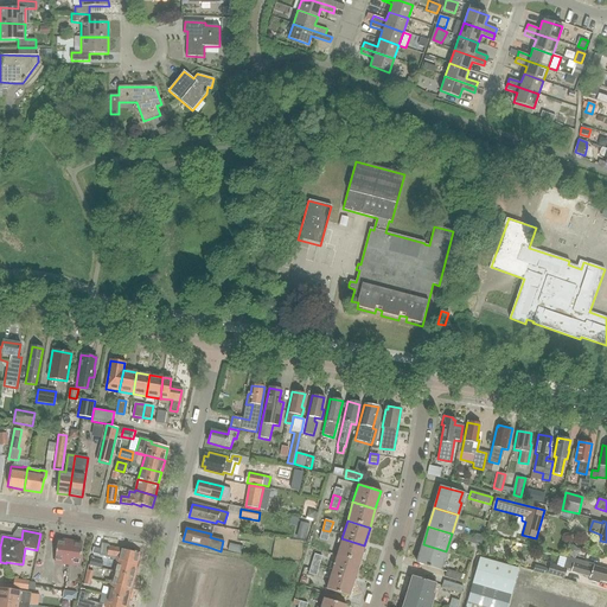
[(330,531),(323,530),(319,540),(326,542),(330,531)]
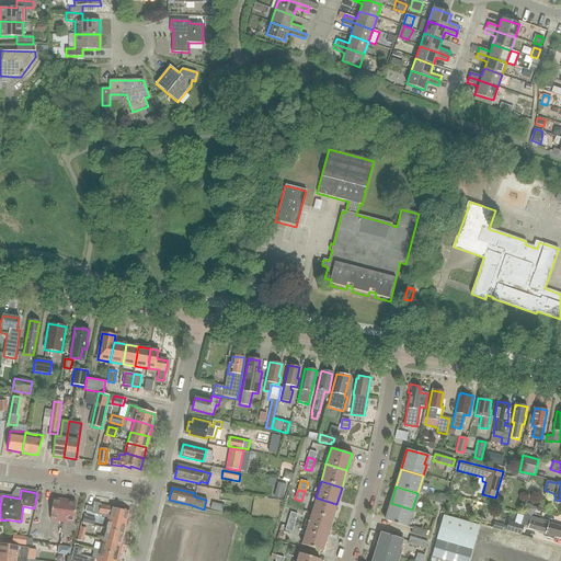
[(439,499),(434,496),(432,501),(443,504),(446,495),(441,493),(439,499)]
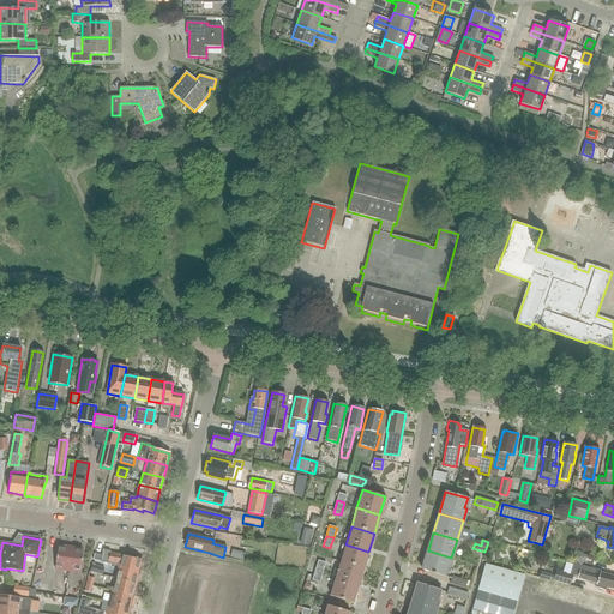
[(138,572),(142,560),(131,557),(130,558),(120,555),(109,554),(110,552),(109,552),(112,545),(97,543),(96,548),(103,549),(102,557),(101,560),(101,563),(107,564),(108,561),(120,564),(119,567),(138,572)]
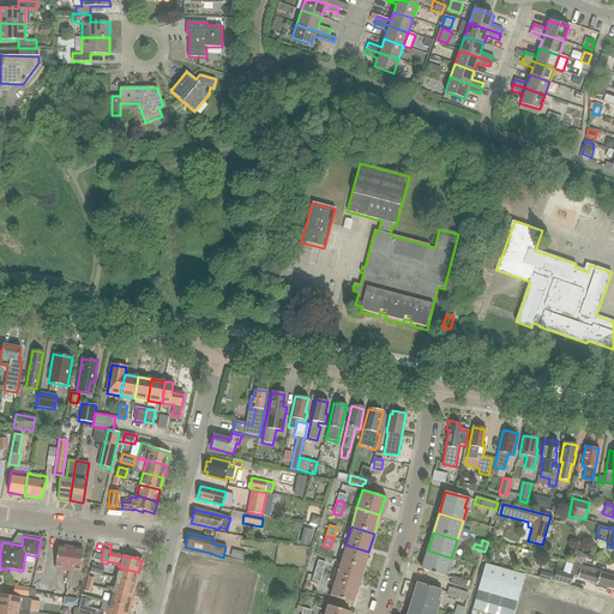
[(345,545),(339,564),(362,570),(368,552),(345,545)]
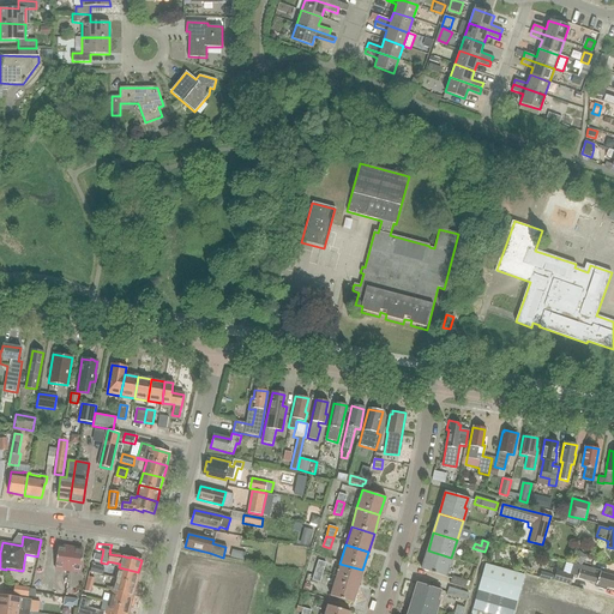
[(67,571),(71,548),(58,547),(55,569),(67,571)]
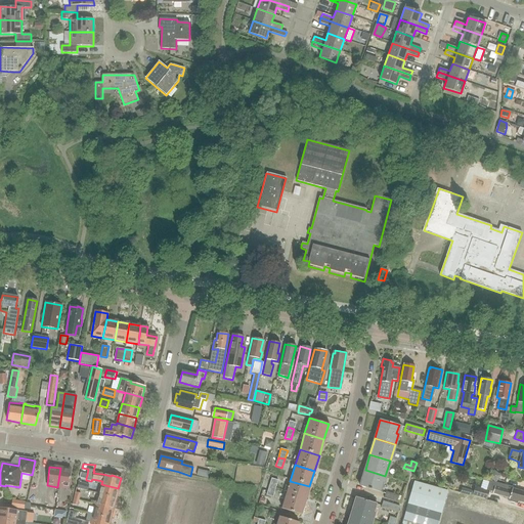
[(69,488),(71,469),(60,468),(57,487),(69,488)]
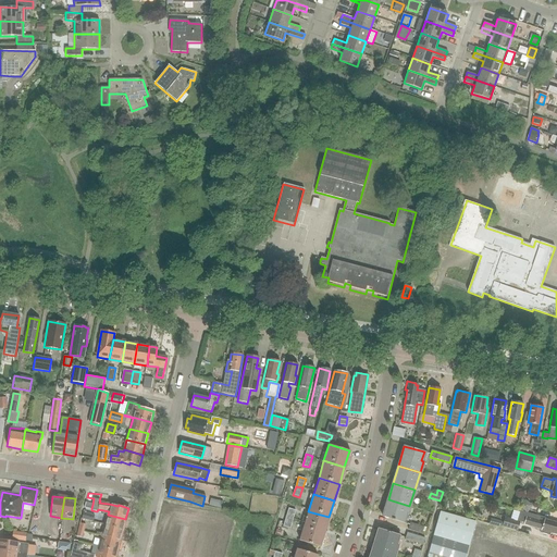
[(219,499),(208,497),(207,505),(217,508),(219,499)]
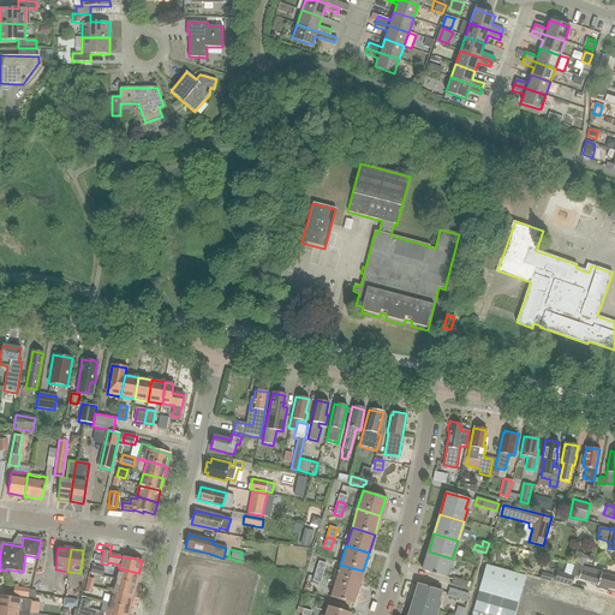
[(429,551),(423,571),(445,577),(447,567),(449,567),(452,559),(429,551)]
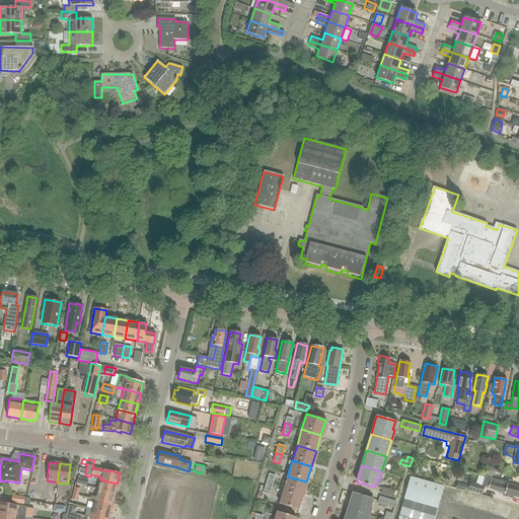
[(155,470),(143,518),(157,518),(168,473),(155,470)]
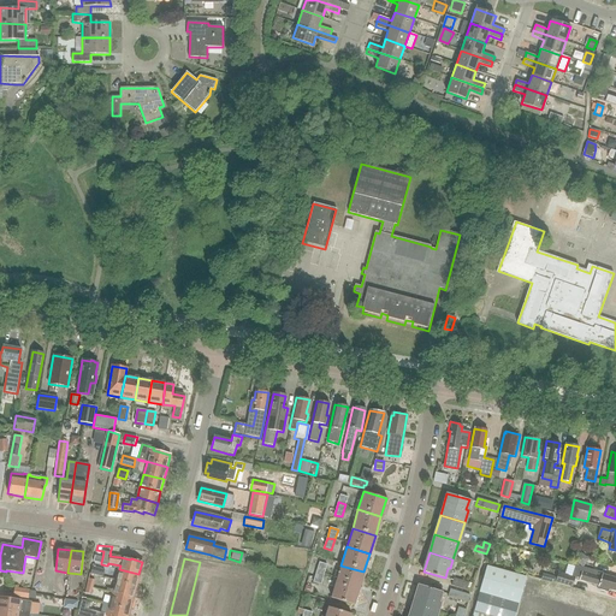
[(319,562),(317,573),(324,575),(327,564),(319,562)]
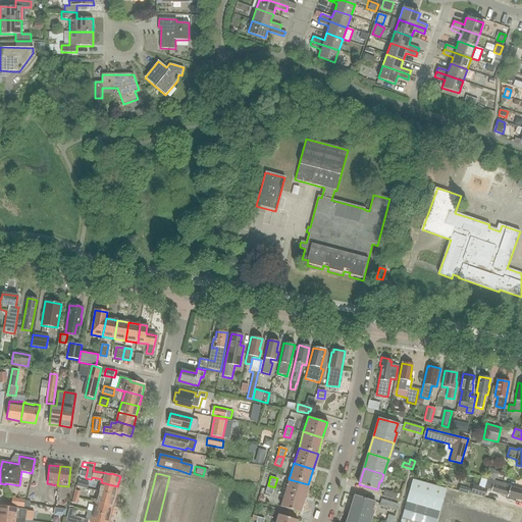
[(289,479),(284,492),(304,499),(308,484),(289,479)]
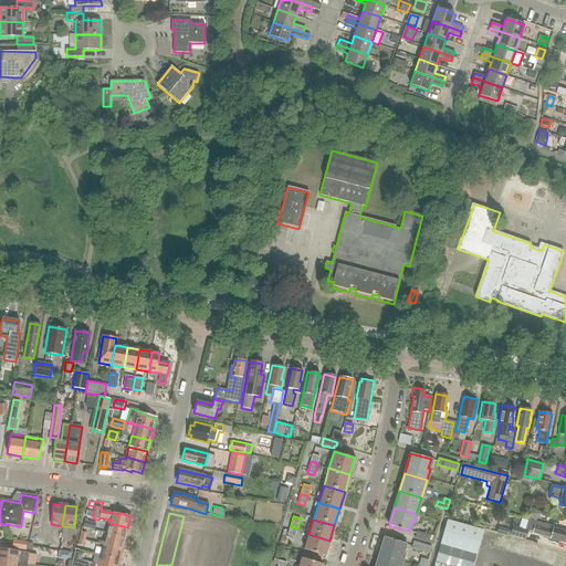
[(472,565),(477,554),(483,531),(447,520),(440,544),(433,565),(472,565)]
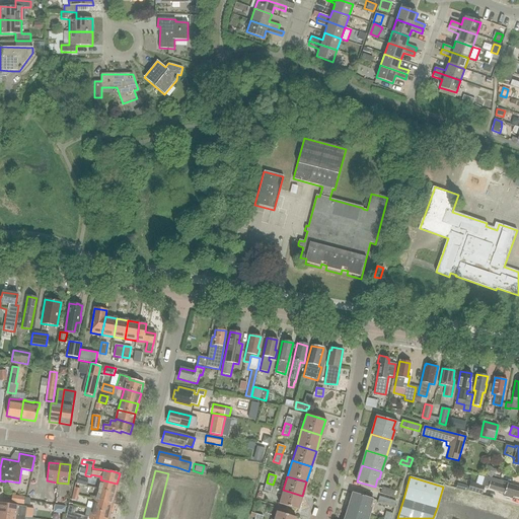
[(488,489),(504,493),(503,496),(511,499),(512,496),(518,498),(518,487),(507,484),(508,483),(486,476),(483,486),(486,486),(486,487),(488,488),(488,489)]
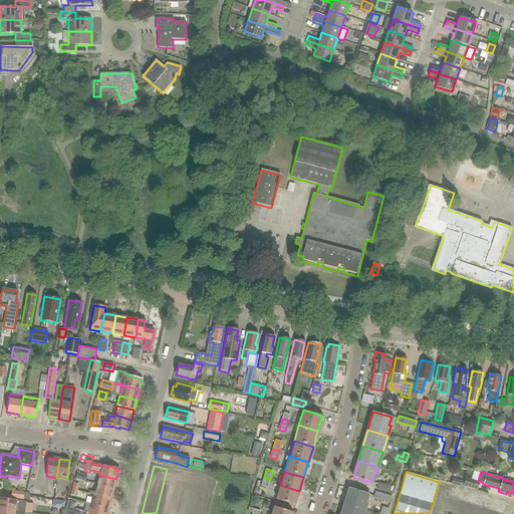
[(77,473),(76,479),(86,481),(87,476),(77,473)]
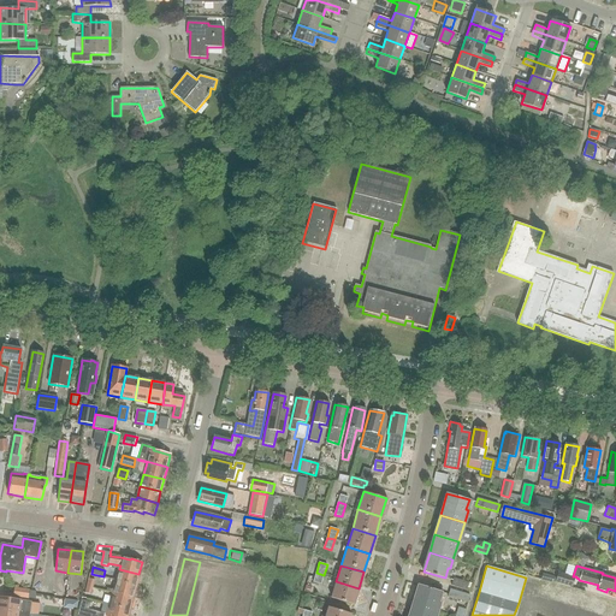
[(136,586),(138,574),(119,569),(116,580),(136,586)]
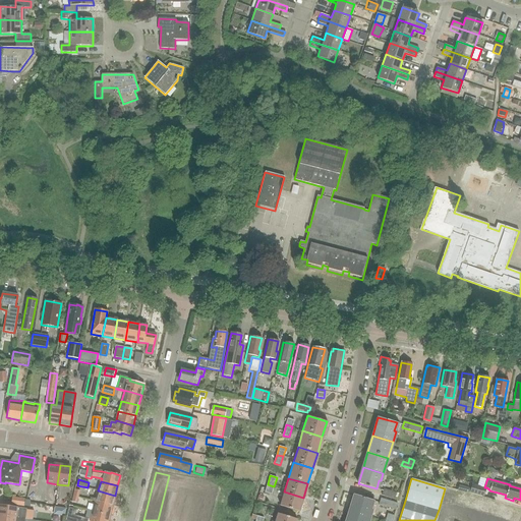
[(456,488),(469,493),(470,487),(458,483),(456,488)]
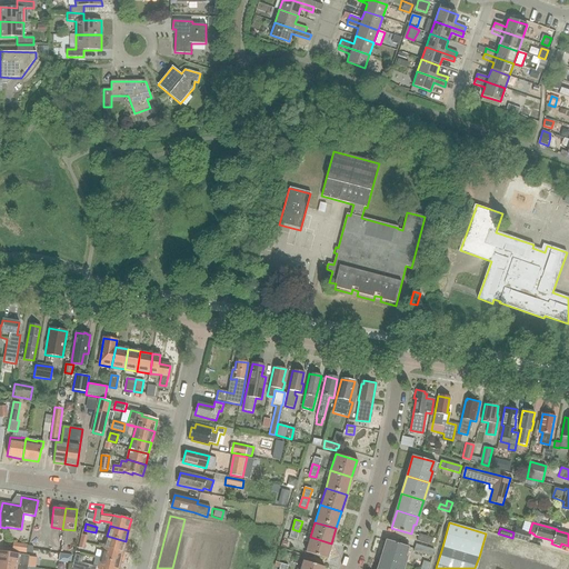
[(299,531),(292,529),(289,538),(296,540),(299,531)]
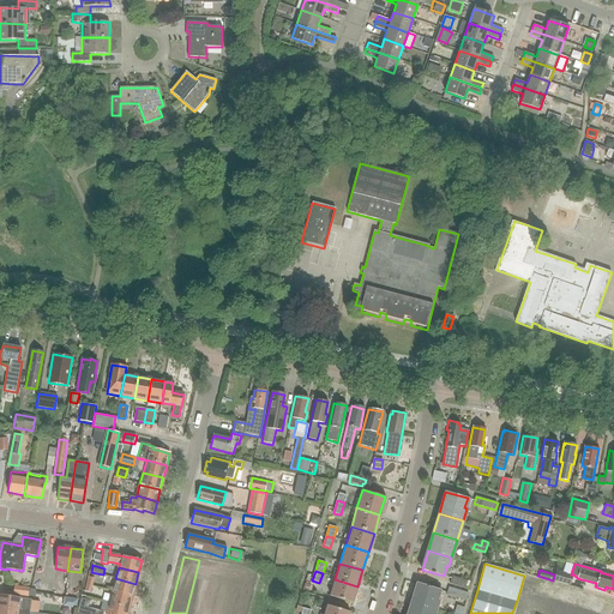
[(554,581),(571,585),(573,575),(557,571),(554,581)]
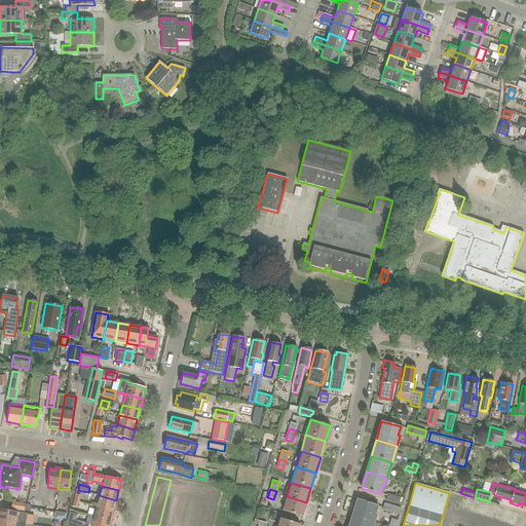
[(404,498),(388,493),(386,500),(399,504),(400,502),(402,503),(404,498)]
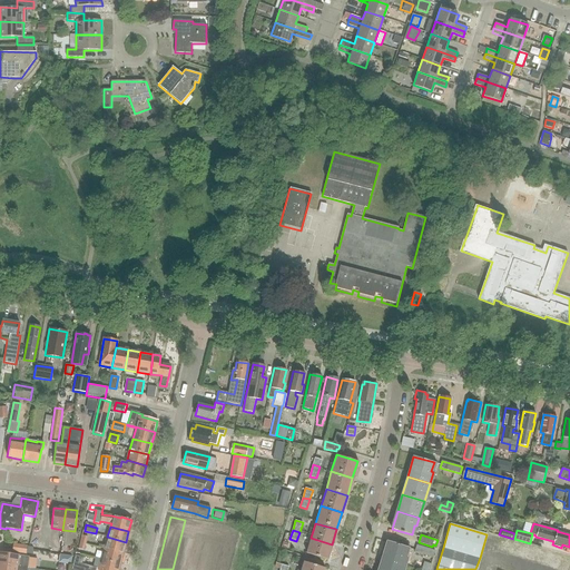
[(123,553),(126,542),(107,537),(105,548),(123,553)]
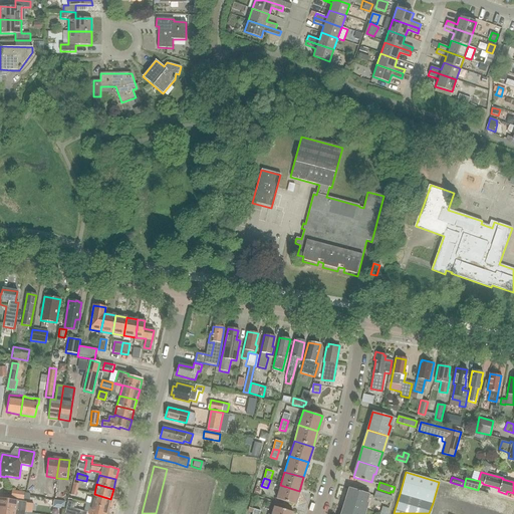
[(280,485),(276,498),(295,504),(299,491),(280,485)]
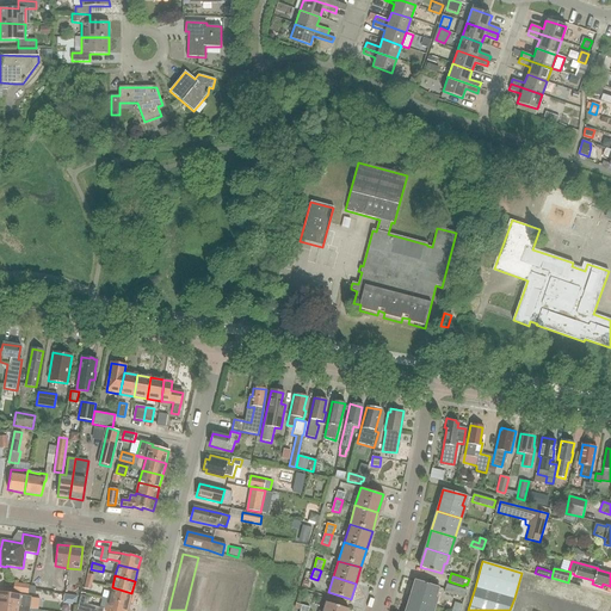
[(414,580),(408,599),(433,606),(436,597),(433,597),(437,587),(414,580)]
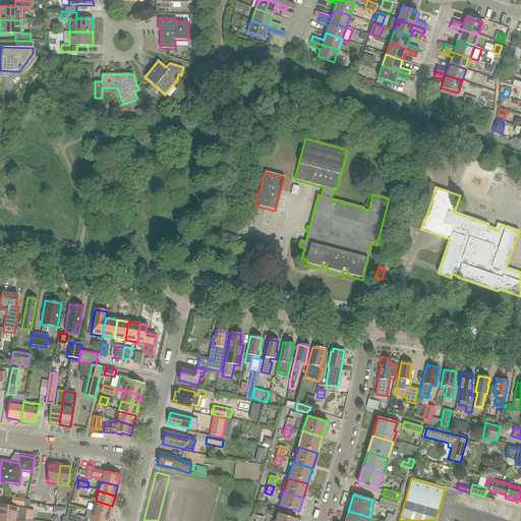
[(24,500),(11,498),(10,504),(23,506),(24,500)]
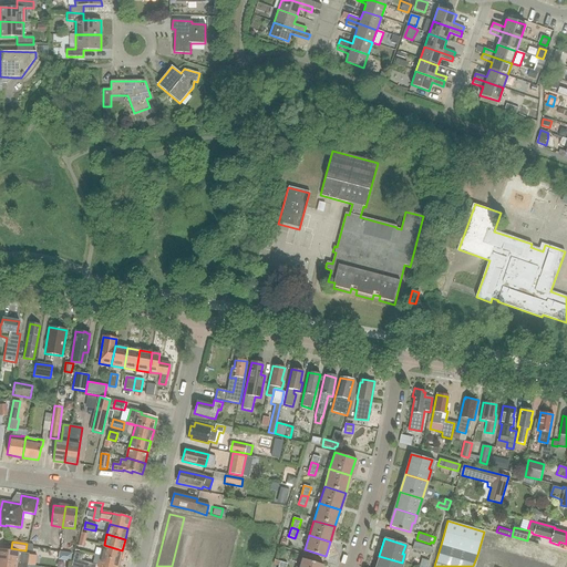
[(433,548),(415,543),(413,549),(431,555),(433,548)]
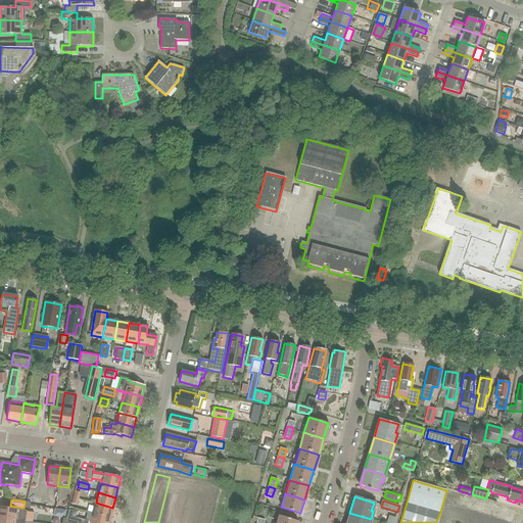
[(110,518),(112,508),(96,503),(93,514),(110,518)]
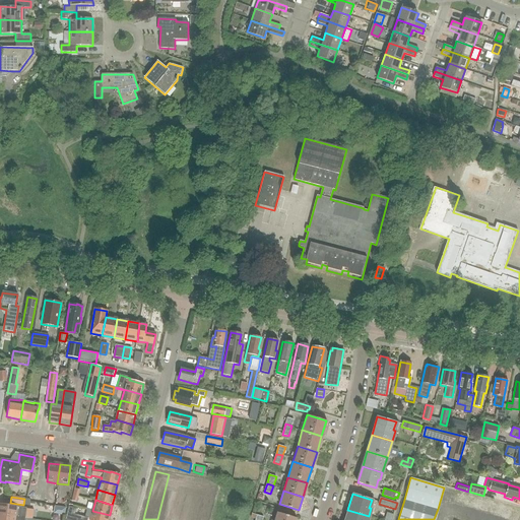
[(26,508),(17,507),(0,504),(0,515),(15,517),(24,519),(26,508)]
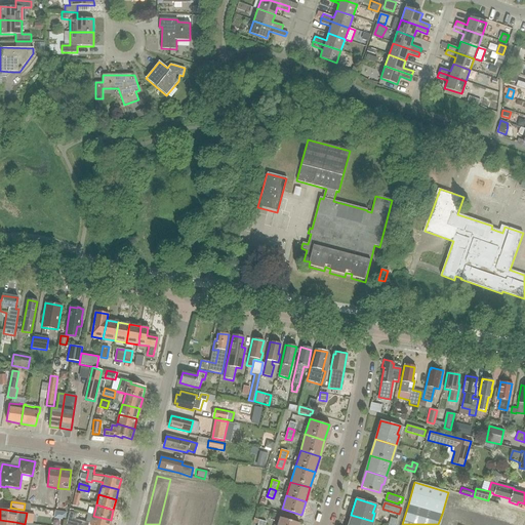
[(88,524),(89,523),(87,523),(74,519),(76,511),(71,510),(66,524),(88,524)]
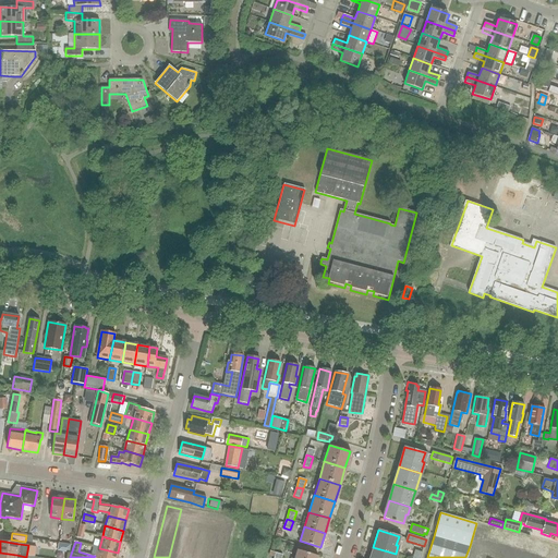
[(58,544),(58,552),(65,553),(70,553),(71,546),(67,545),(58,544)]
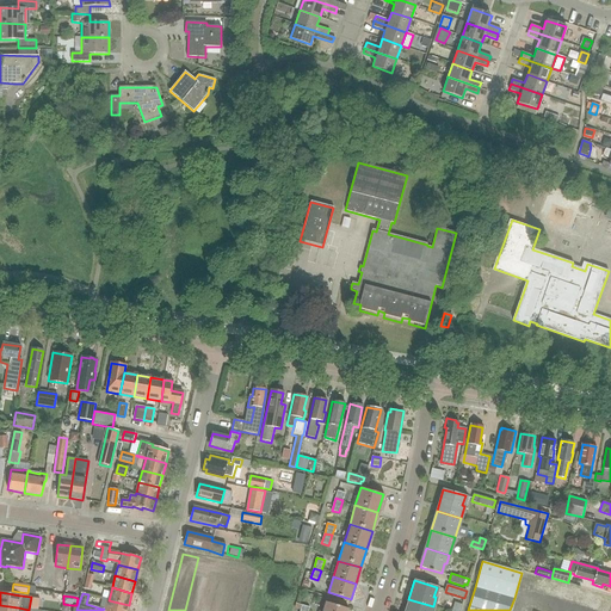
[(127,610),(129,605),(109,600),(104,598),(102,609),(104,609),(106,610),(105,610),(127,610)]
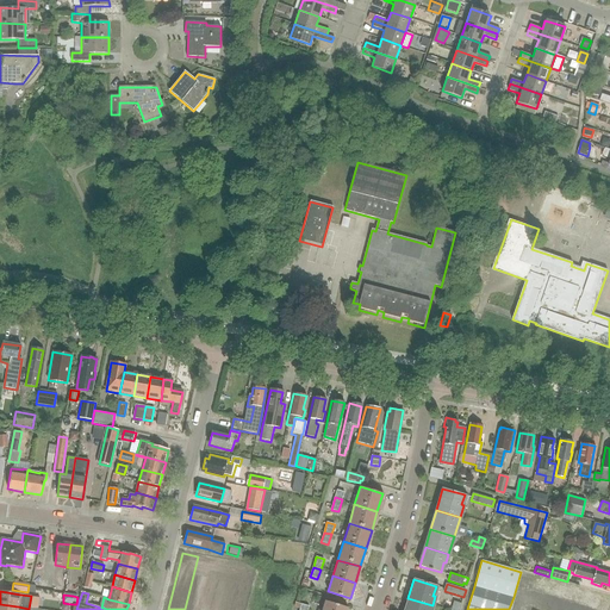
[(408,598),(404,609),(430,609),(433,605),(408,598)]
